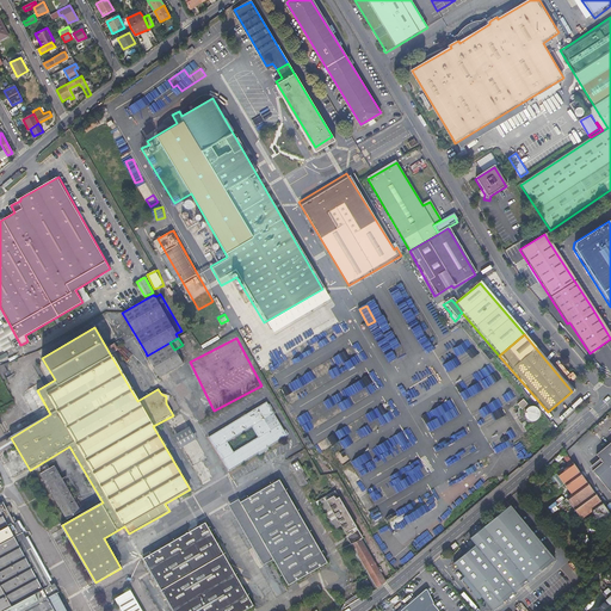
[(450,371),(477,355),(469,339),(440,356),(450,371)]
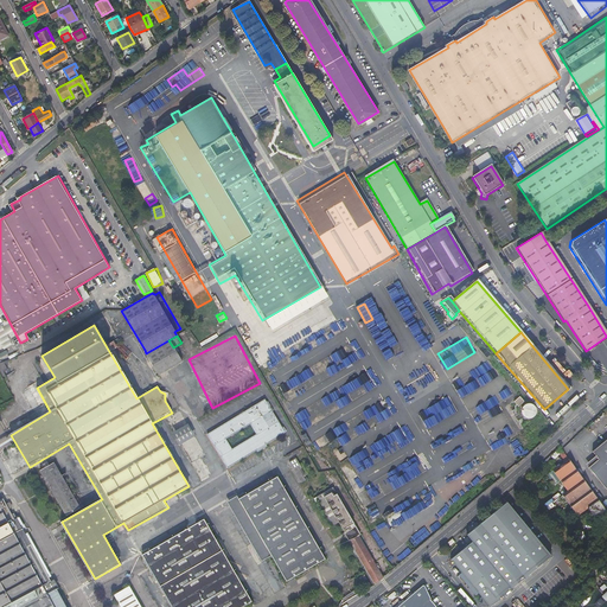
[(159,374),(167,369),(180,360),(173,347),(168,340),(146,353),(159,374)]
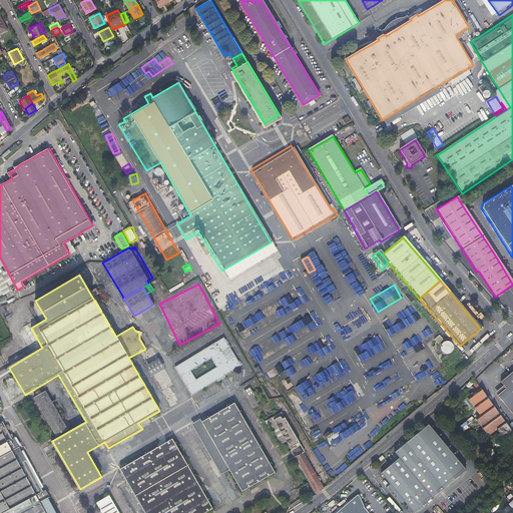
[(245,337),(304,305),(297,292),(272,306),(272,307),(254,316),(259,322),(253,325),(242,331),(245,337)]
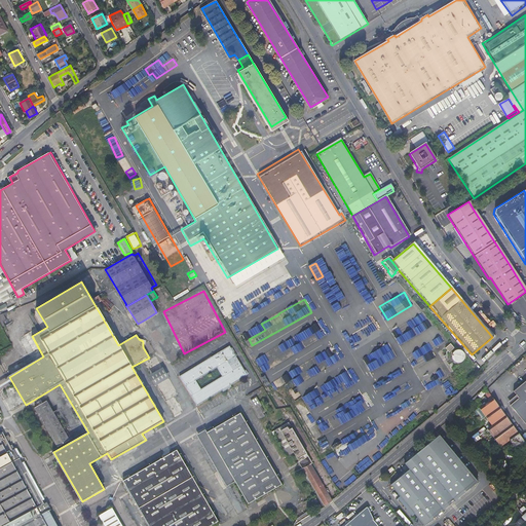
[(401,345),(431,327),(423,313),(392,332),(401,345)]
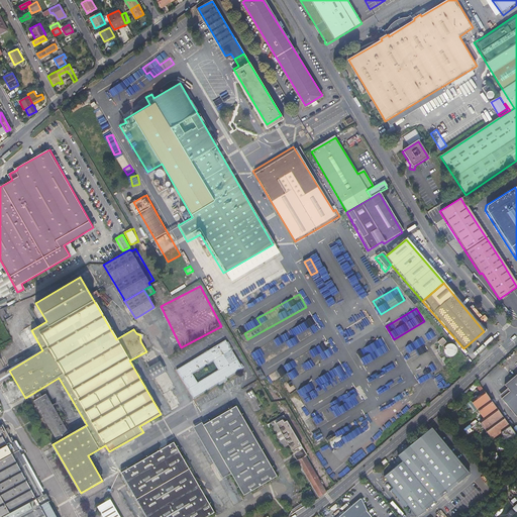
[(137,322),(144,318),(142,314),(135,318),(137,322)]
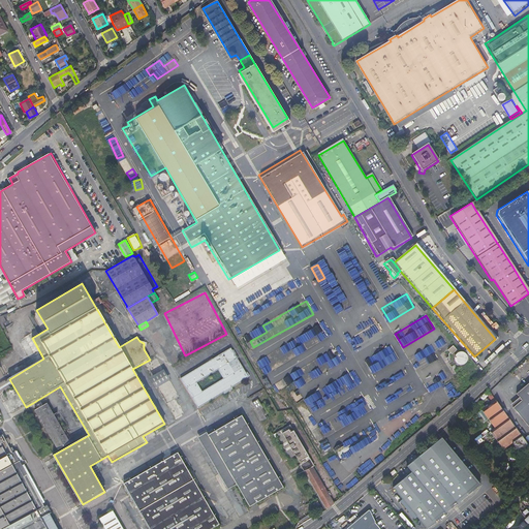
[(284,363),(328,339),(323,332),(306,341),(302,336),(277,350),(284,363)]
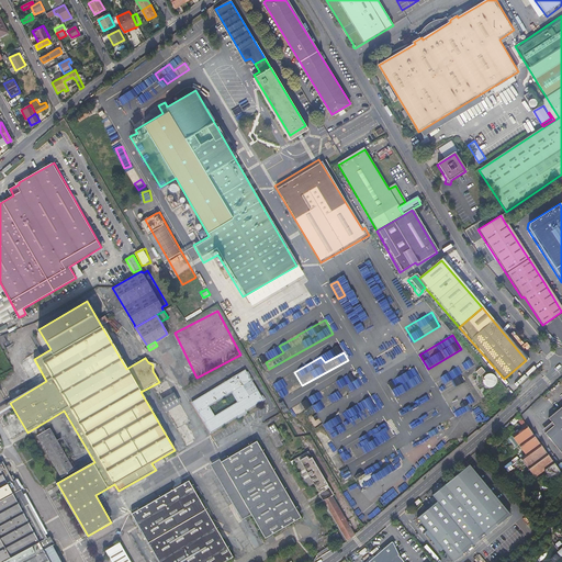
[(180,368),(183,375),(191,373),(188,364),(181,367),(180,368)]
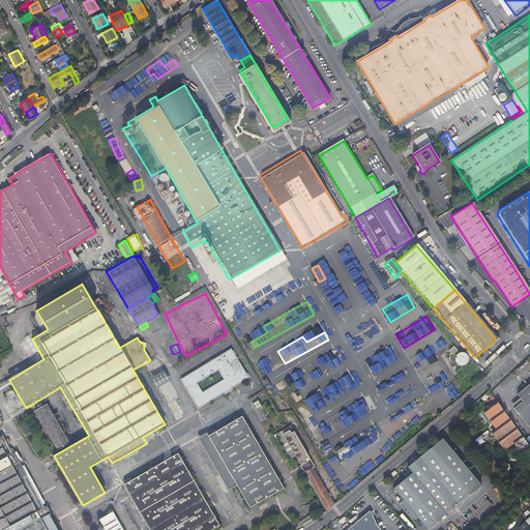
[(449,351),(453,355),(459,351),(454,346),(449,351)]
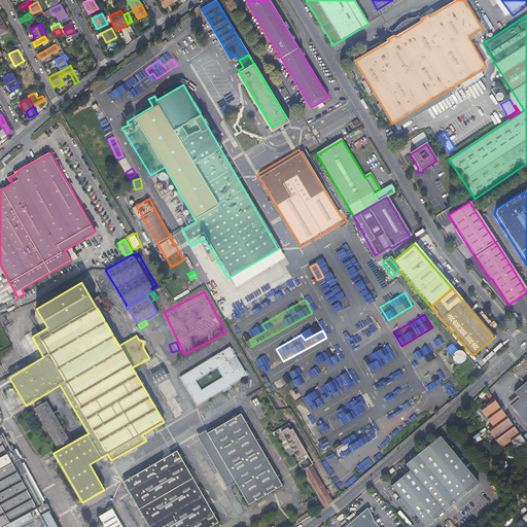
[(363,358),(366,364),(363,365),(367,374),(397,359),(390,346),(363,358)]
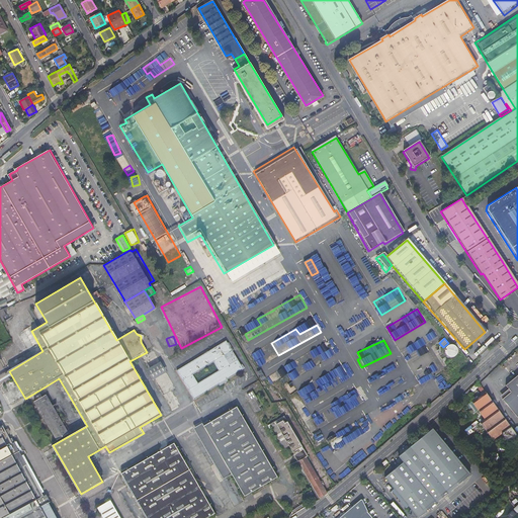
[(243,369),(228,341),(177,369),(193,399),(243,369)]
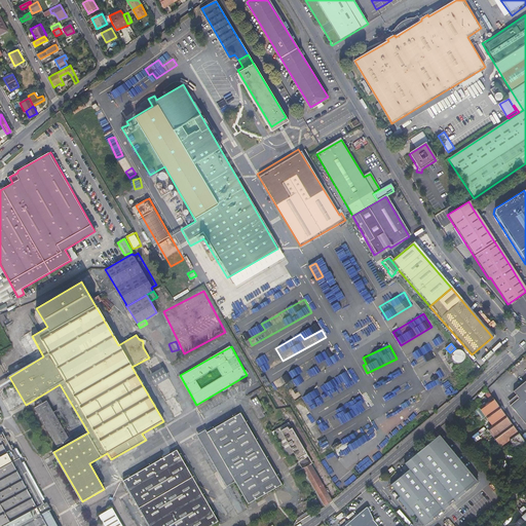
[(461,347),(452,354),(459,365),(468,358),(461,347)]
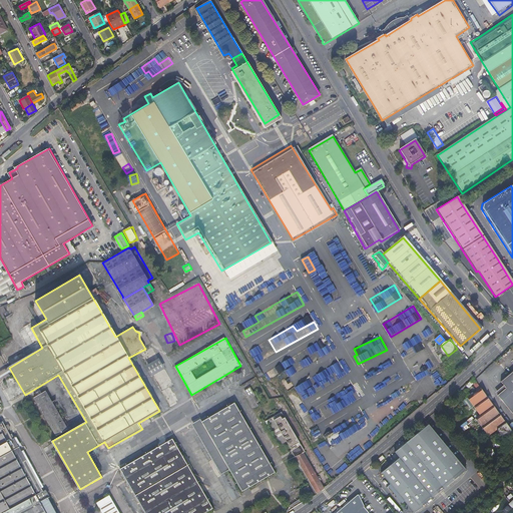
[(325,341),(265,372),(269,380),(290,369),(291,371),(295,369),(296,371),(331,353),(325,341)]
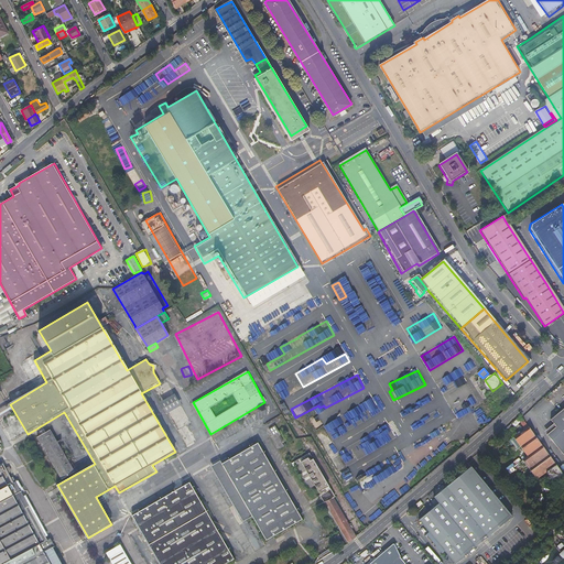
[(296,391),(291,384),(293,383),(289,378),(277,386),(284,399),(296,391)]
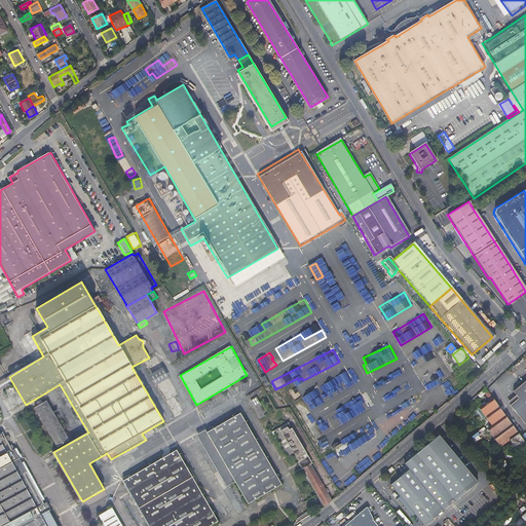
[(465,367),(460,371),(467,380),(473,375),(465,367)]
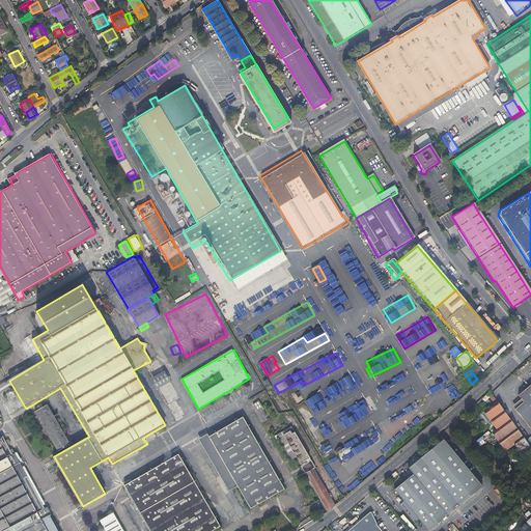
[(530,381),(518,392),(523,400),(514,407),(530,426),(530,381)]
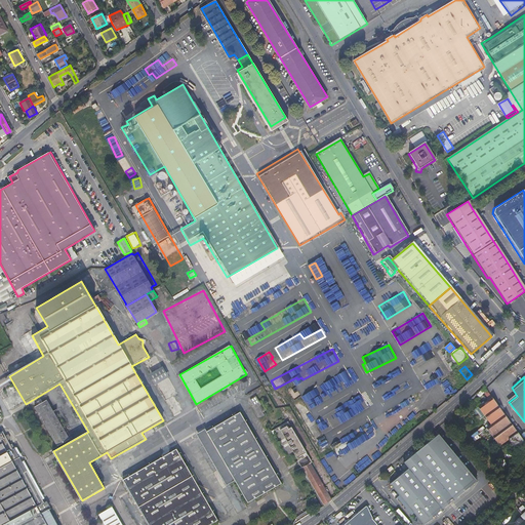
[(347,380),(339,385),(342,390),(350,386),(347,380)]
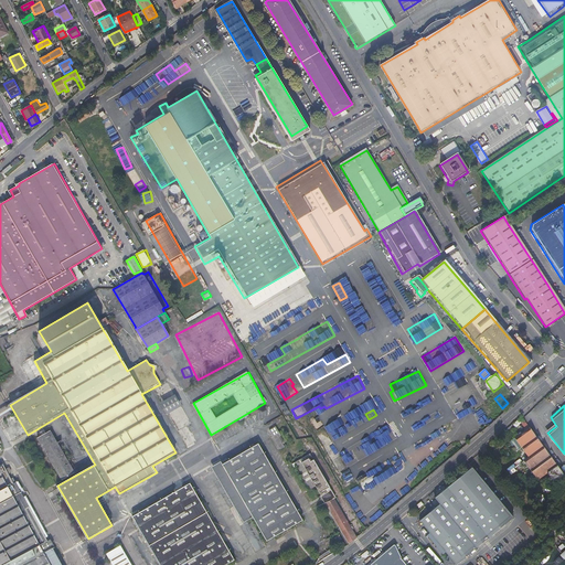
[(554,481),(563,475),(529,427),(514,438),(528,456),(523,460),(536,478),(546,471),(554,481)]
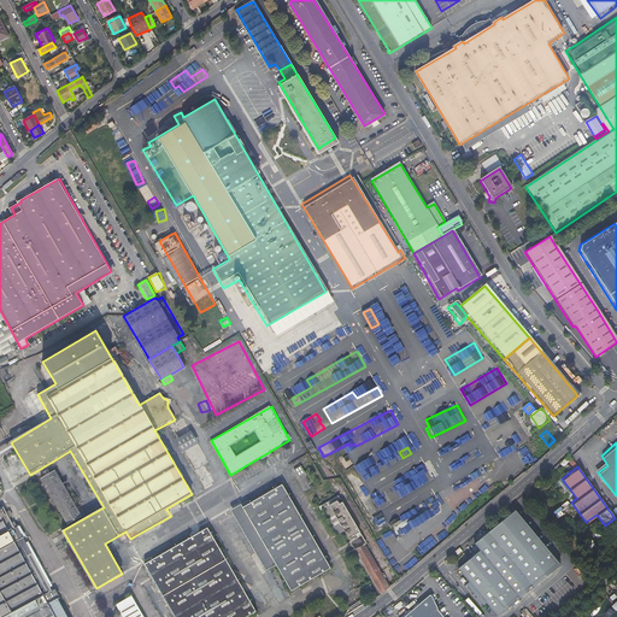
[(421,486),(433,480),(427,468),(419,471),(423,477),(418,480),(421,486)]
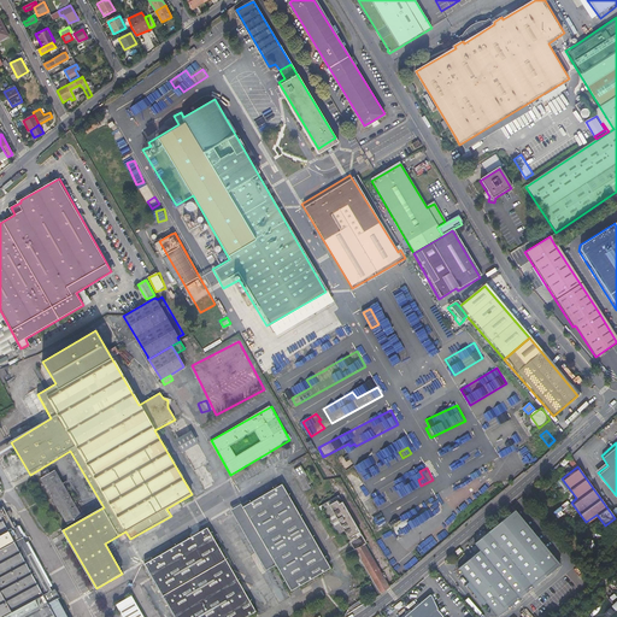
[(312,492),(315,491),(312,487),(315,486),(309,475),(306,476),(301,469),(300,470),(294,472),(307,494),(312,492)]
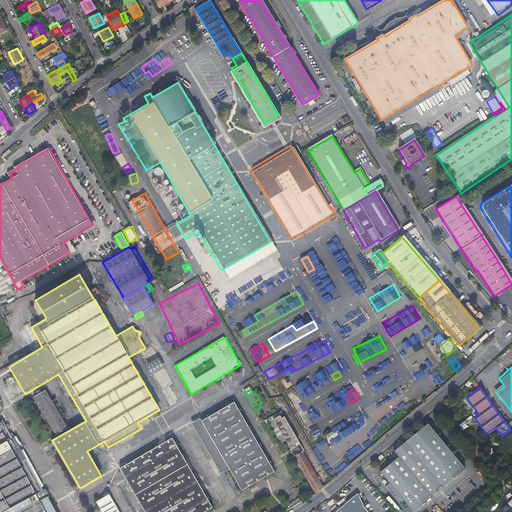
[(67,428),(46,393),(35,399),(56,435),(67,428)]
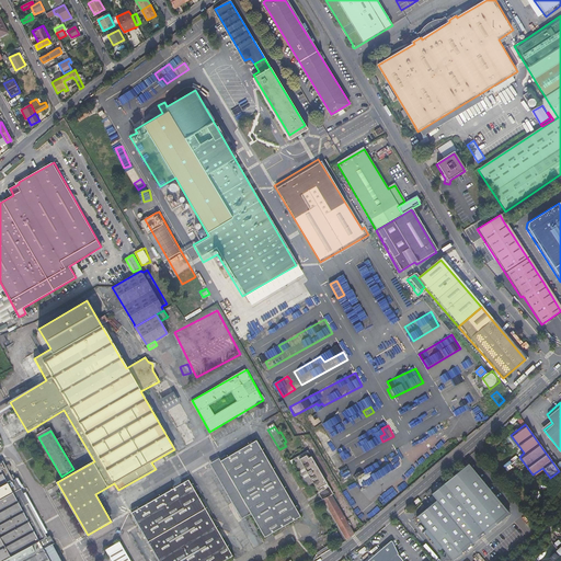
[(248,510),(265,540),(302,518),(256,443),(221,464),(219,460),(210,466),(240,515),(248,510)]
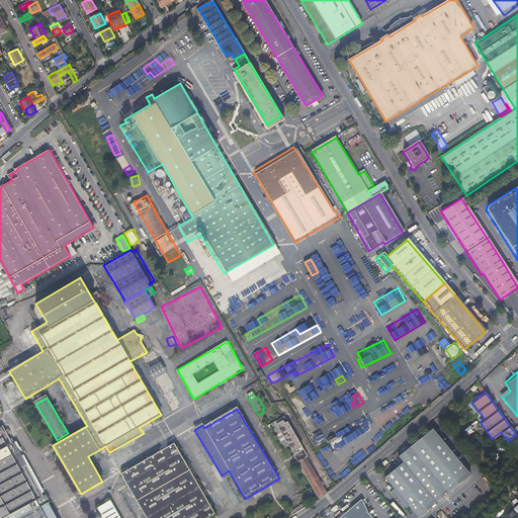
[(306,457),(308,455),(285,418),(278,422),(271,427),(283,448),(287,446),(312,487),(320,499),(323,496),(327,493),(306,457)]
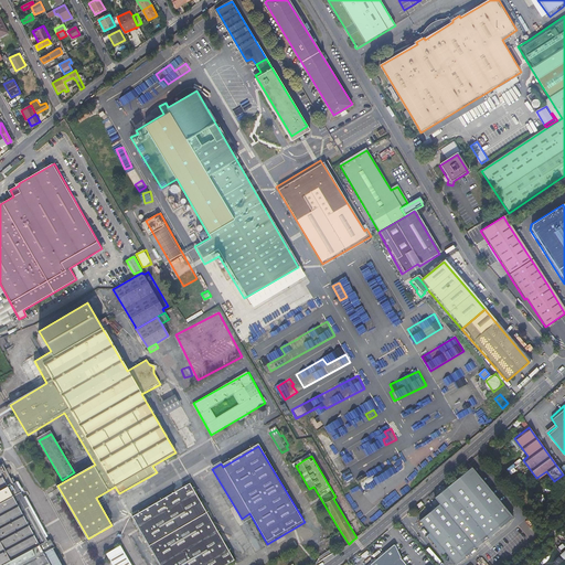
[(397,469),(405,465),(401,458),(393,462),(397,469)]
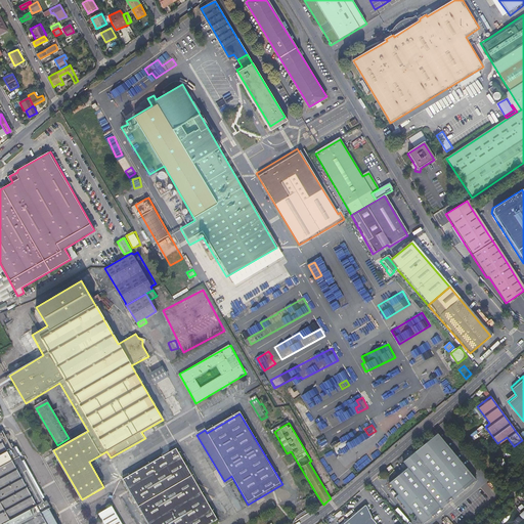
[(477,431),(471,434),(474,440),(480,437),(477,431)]
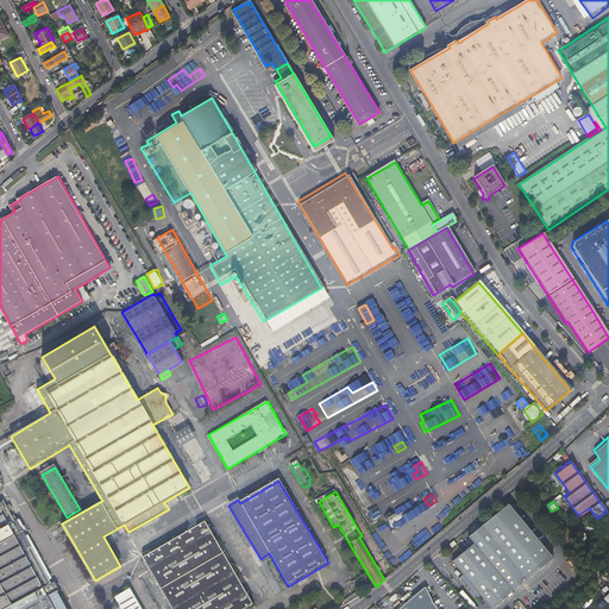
[(0,608),(55,608),(43,586),(42,588),(6,521),(8,520),(0,503),(0,608)]
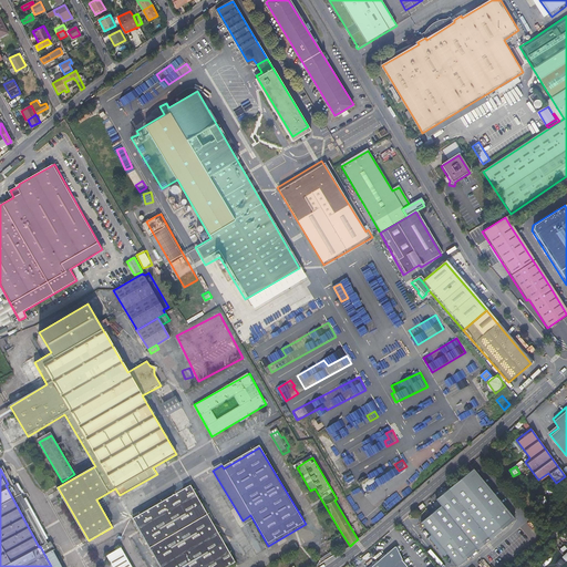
[(457,566),(516,522),(475,470),(436,500),(442,506),(422,523),(457,566)]
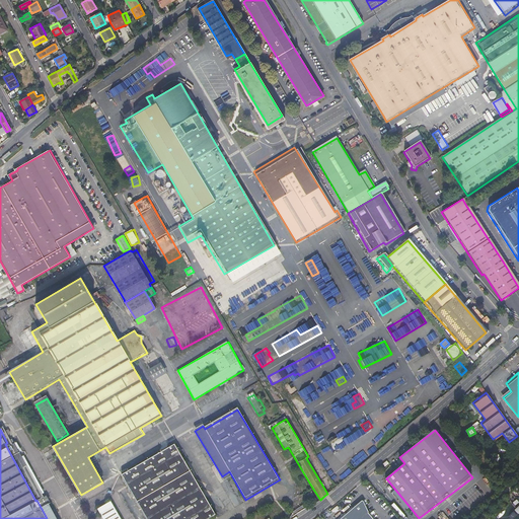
[(122,476),(146,518),(211,518),(217,516),(175,445),(122,476)]
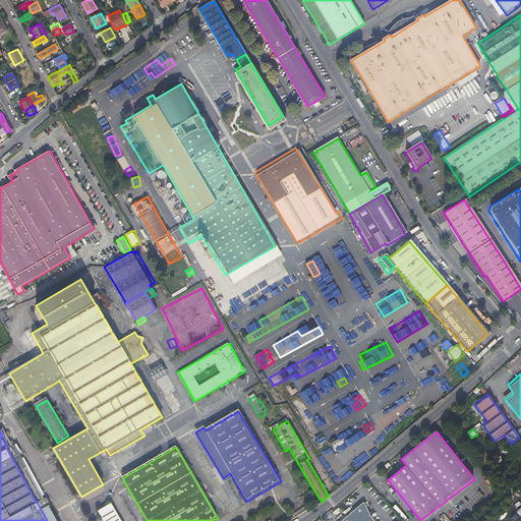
[(98,511),(100,515),(113,508),(111,503),(98,511)]
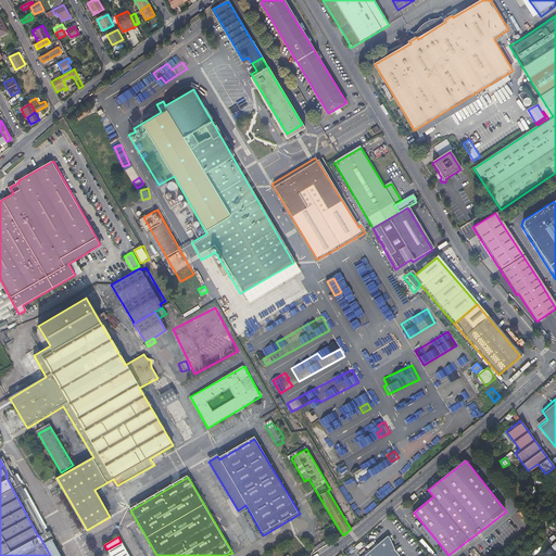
[(399,555),(395,552),(390,539),(387,538),(365,555),(399,555)]
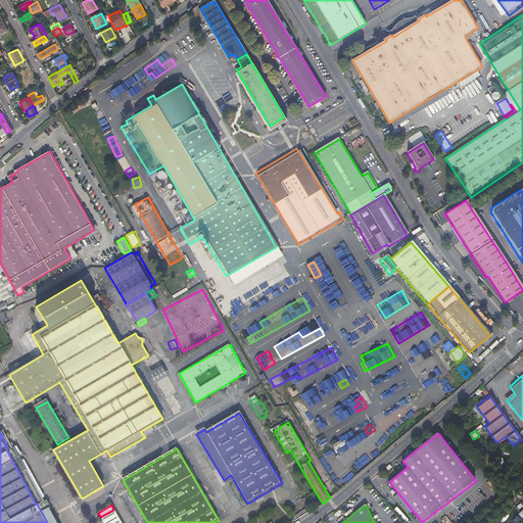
[(121,522),(113,510),(100,517),(103,522),(121,522)]
